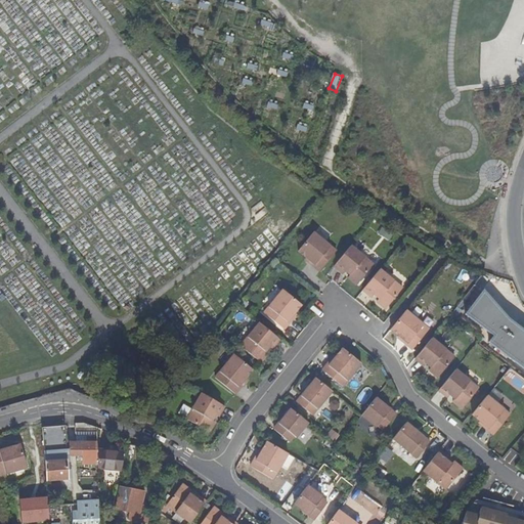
[(312,113),(314,106),(305,103),(303,110),(312,113)]
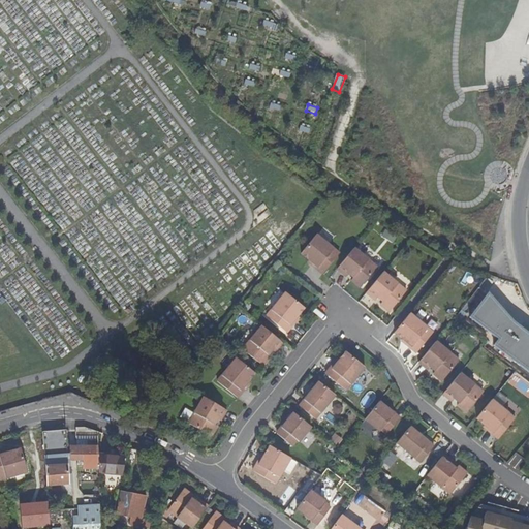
[(384,229),(381,236),(393,243),(396,237),(384,229)]
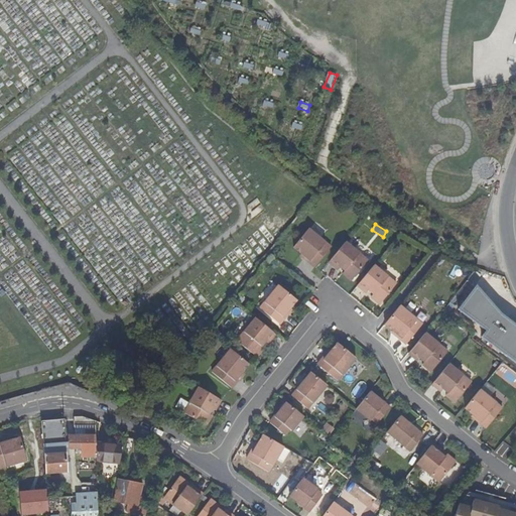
[(307,230),(292,248),(300,255),(304,258),(303,259),(314,268),(331,248),(307,230)]
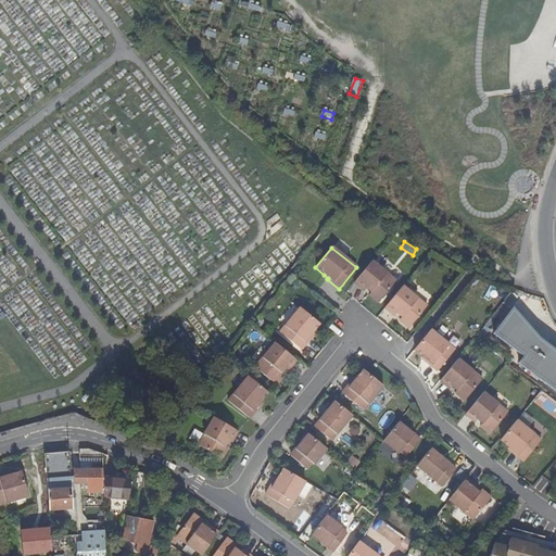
[(395,281),(370,262),(353,283),(363,291),(365,288),(370,292),(368,295),(378,303),(395,281)]
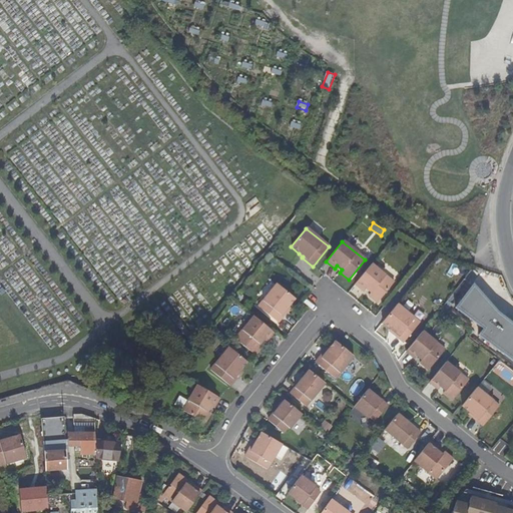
[(393,283),(371,265),(355,285),(364,292),(366,289),(371,293),(368,296),(377,303),(393,283)]
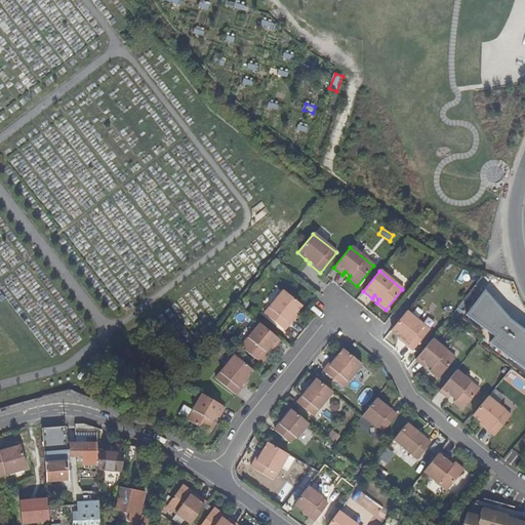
[(484,290),(467,314),(495,334),(490,342),(524,367),(524,330),(509,318),(484,290)]
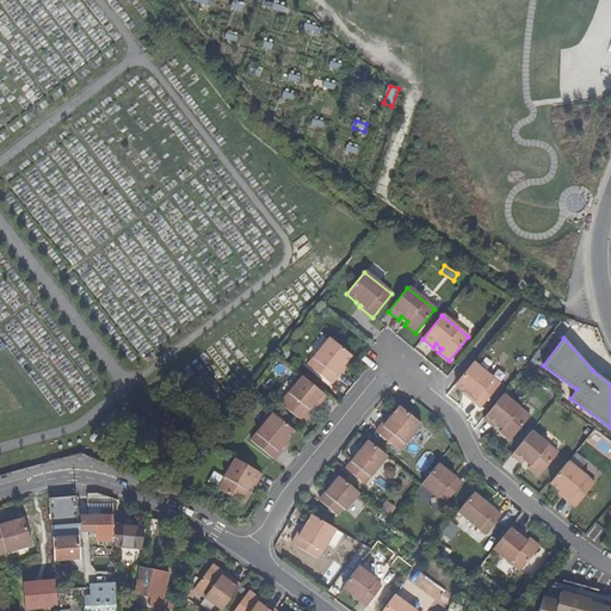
[(343,366),(350,357),(328,339),(307,366),(331,386),(340,372),(339,370),(343,366)]
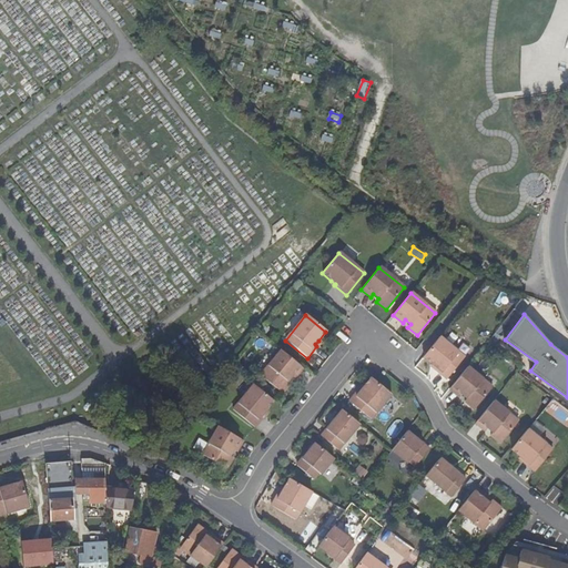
[(438,337),(423,357),(432,364),(435,367),(434,369),(446,379),(464,357),(438,337)]
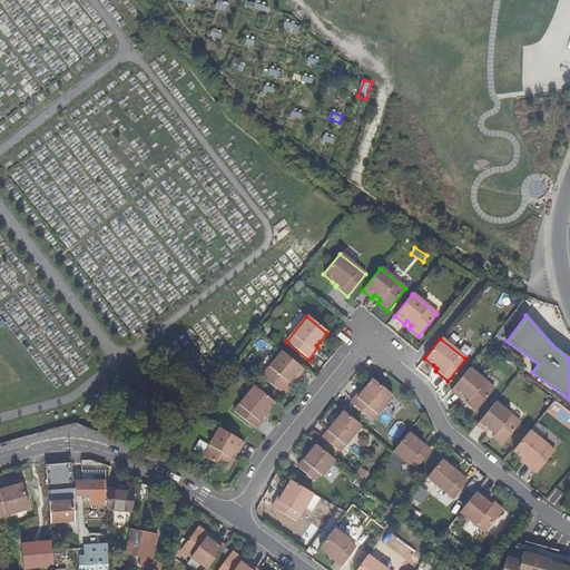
[(282,353),(262,379),(283,395),(291,385),(288,383),(292,377),(295,380),(303,370),(282,353)]
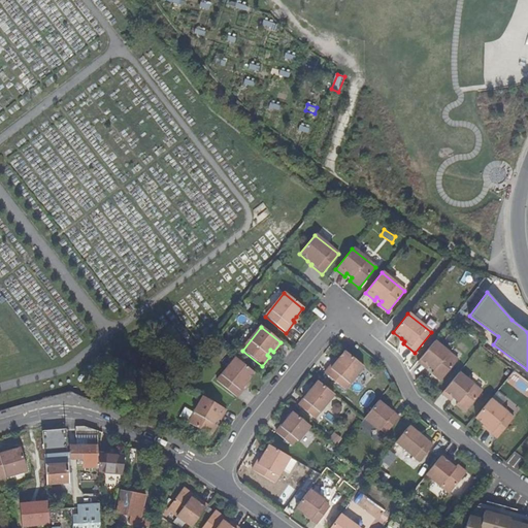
[(458,359),(434,340),(417,361),(426,369),(429,366),(433,370),(431,372),(440,381),(458,359)]
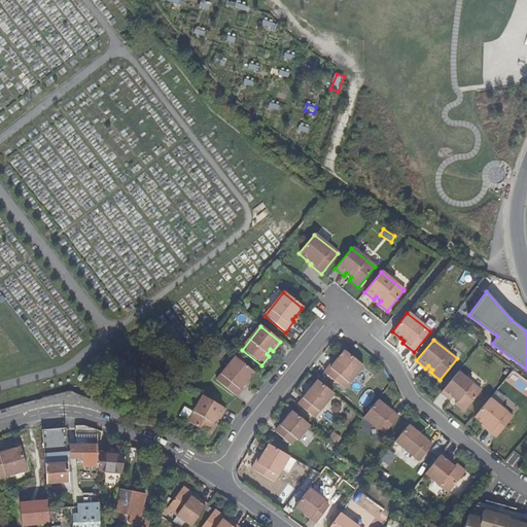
[(332,361),(323,373),(344,389),(362,366),(344,351),(338,359),(334,363),(332,361)]
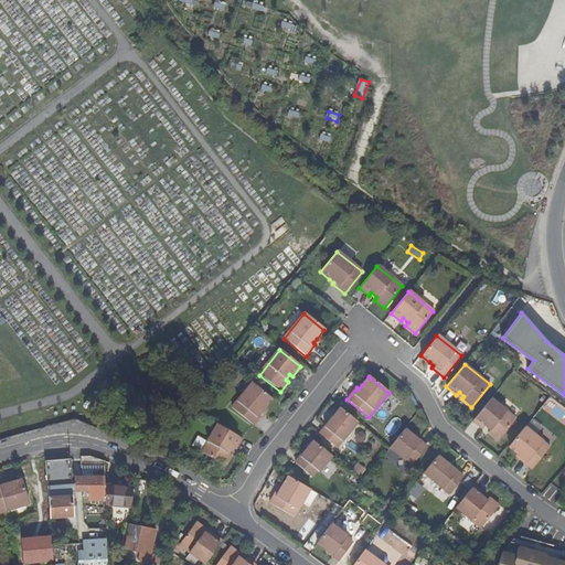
[(264,408),(272,400),(252,383),(232,408),(253,426),(263,414),(260,413),(264,408)]
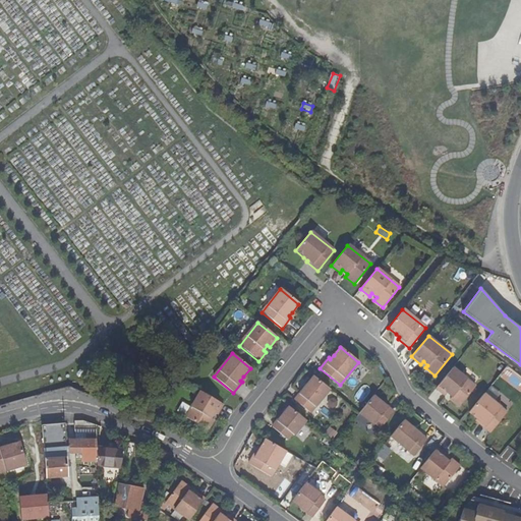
[(474,387),(452,367),(436,388),(445,395),(447,392),(452,396),(450,399),(459,406),(474,387)]
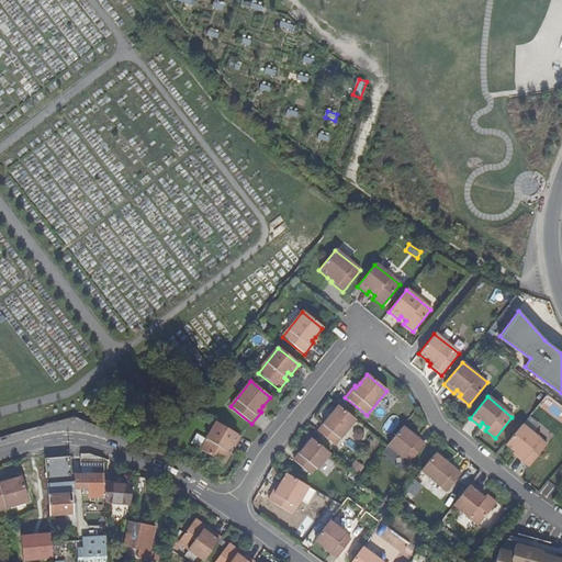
[(531,416),(525,424),(549,442),(561,425),(561,424),(554,418),(561,411),(547,401),(540,408),(549,415),(542,424),(531,416)]
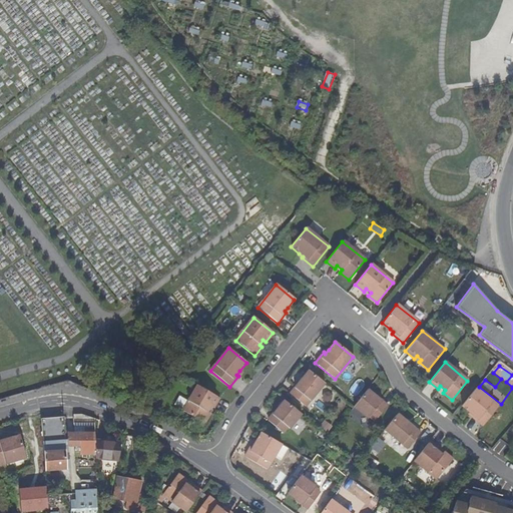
[(309,371),(290,394),(306,407),(324,384),(309,371)]
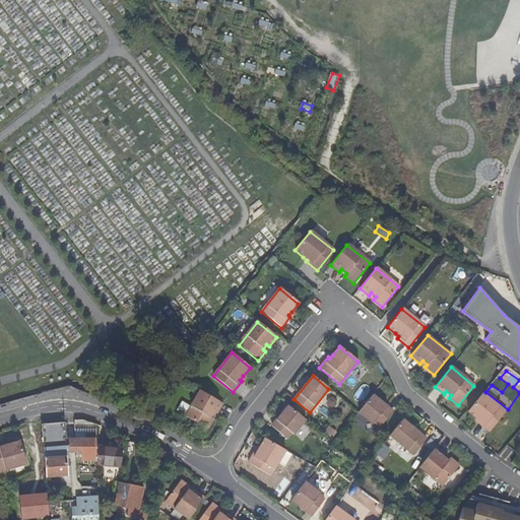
[(201,392),(186,417),(207,430),(213,419),(210,417),(213,412),(216,414),(222,404),(201,392)]
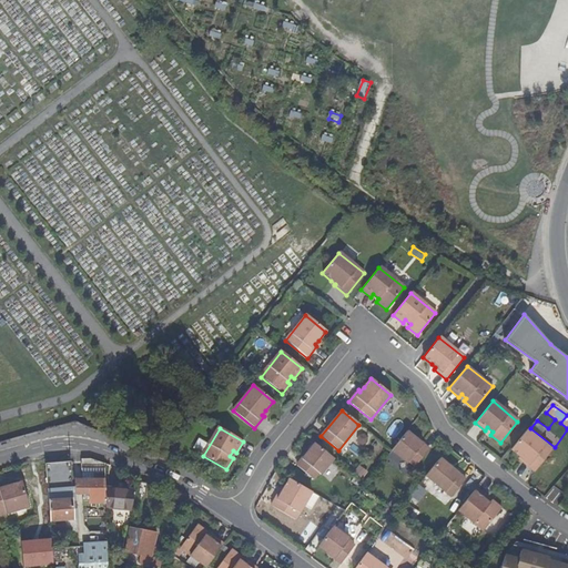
[(527,428),(510,448),(519,456),(524,459),(521,462),(535,470),(553,448),(527,428)]
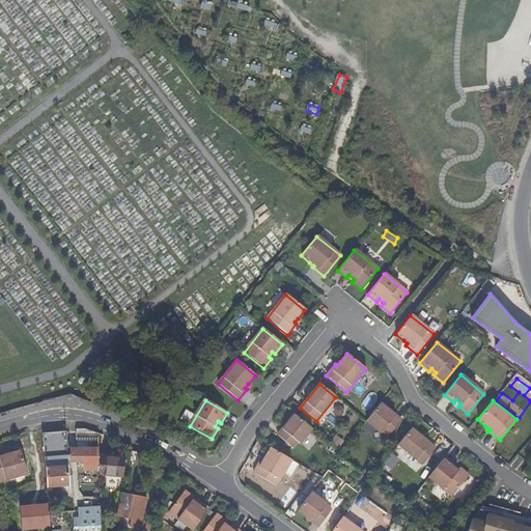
[(400,420),(380,404),(365,422),(381,434),(382,431),(387,437),(400,420)]
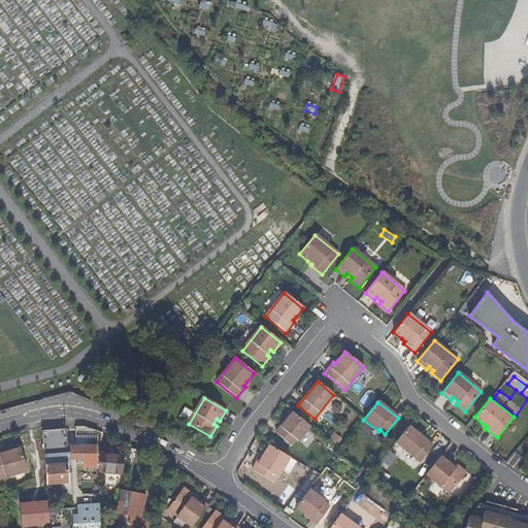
[(310,426),(293,413),(275,433),(292,447),(296,440),(298,441),(310,426)]
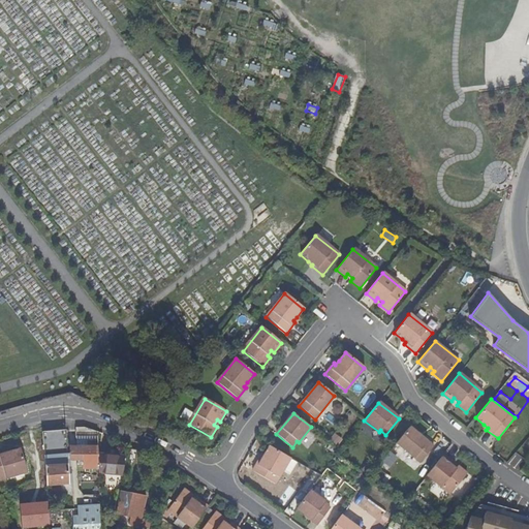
[(408,427),(395,443),(418,463),(432,446),(408,427)]
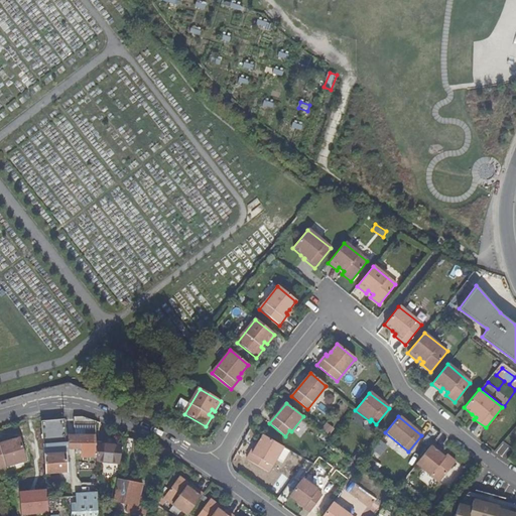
[(41,421),(42,436),(45,474),(67,472),(66,446),(65,420),(41,421)]
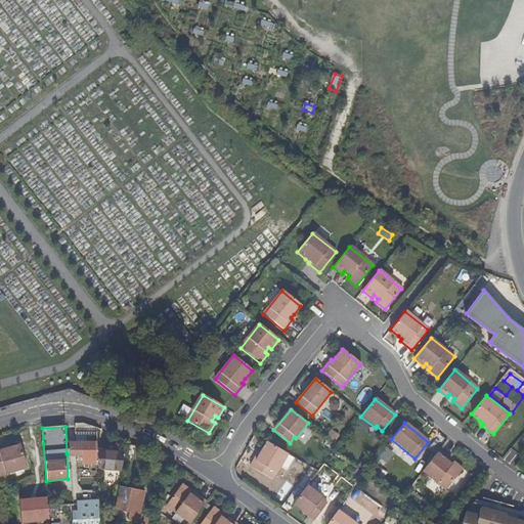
[(97,431),(97,430),(75,427),(76,442),(69,442),(70,456),(83,456),(84,459),(91,459),(91,463),(98,463),(97,450),(97,431)]
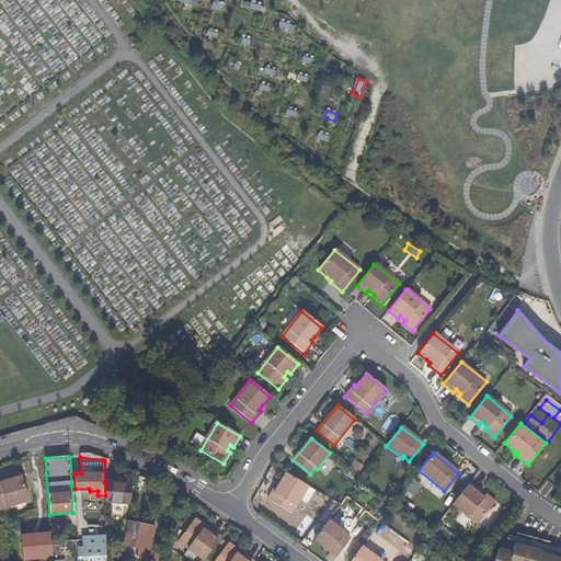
[(307,485),(286,473),(281,482),(277,488),(276,487),(267,500),(292,513),(307,485)]
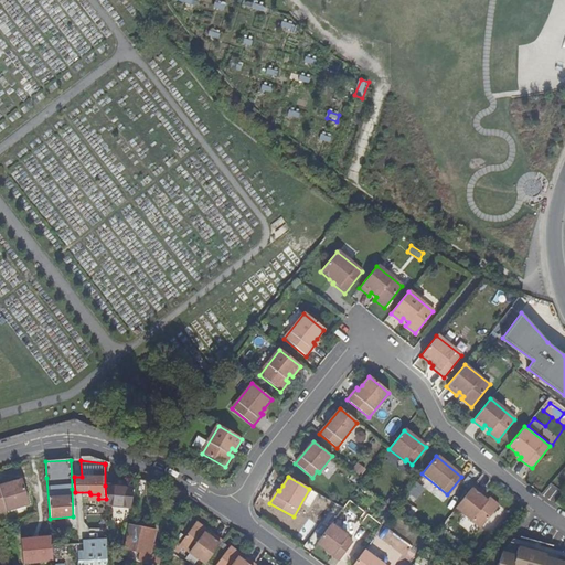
[(7,482),(0,483),(0,512),(30,504),(27,493),(23,480),(12,483),(7,484),(7,482)]
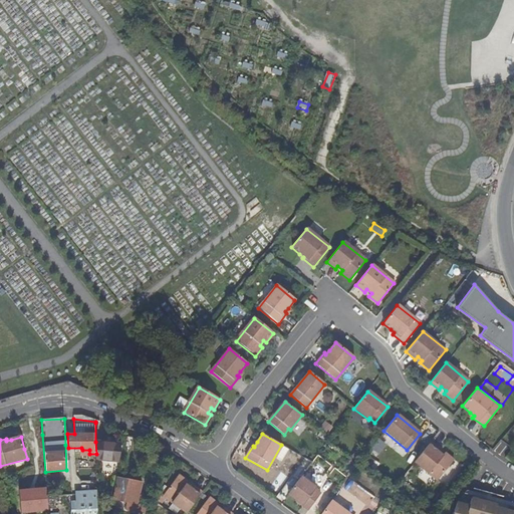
[(122,450),(132,451),(134,438),(124,437),(122,450)]
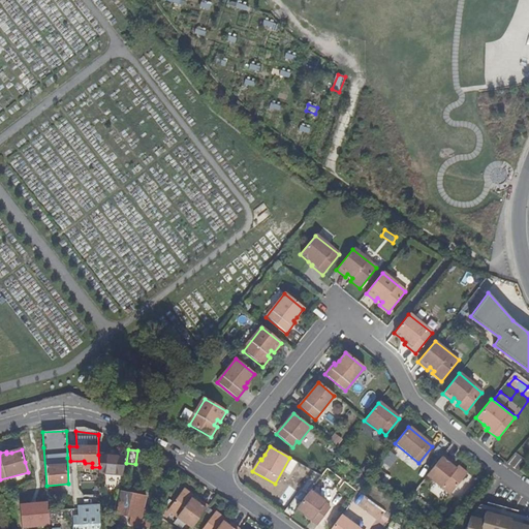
[(390,450),(380,463),(390,469),(399,457),(390,450)]
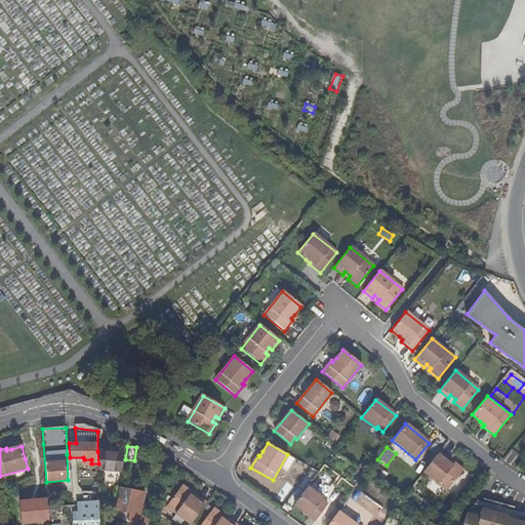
[(122,472),(124,452),(97,451),(98,463),(98,467),(98,471),(122,472)]
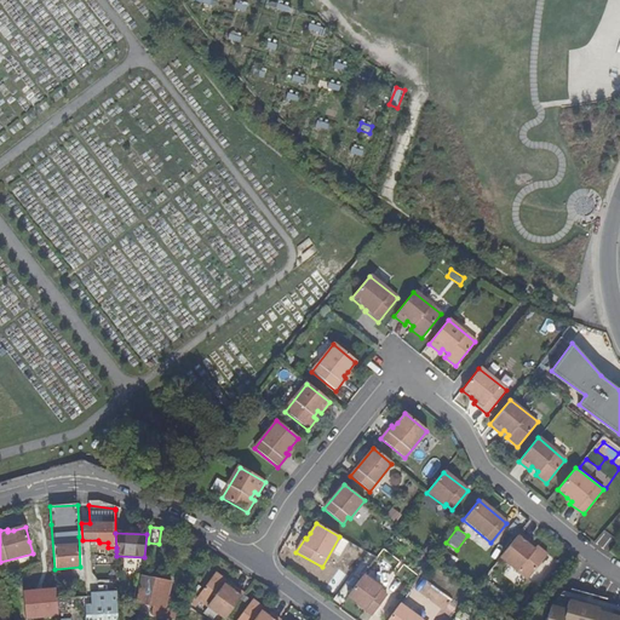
[(499,557),(527,579),(546,556),(535,546),(532,550),(527,545),(529,543),(518,533),(499,557)]
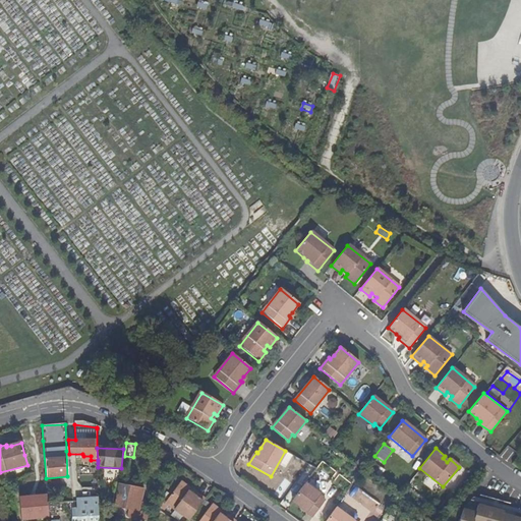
[(15,480),(8,480),(9,497),(23,497),(22,488),(15,488),(15,480)]
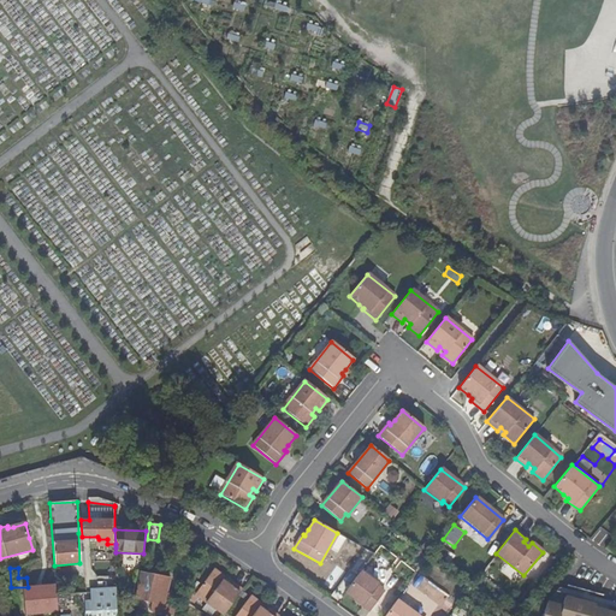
[(195,593),(224,615),(242,590),(231,582),(229,585),(223,581),(225,578),(213,569),(195,593)]
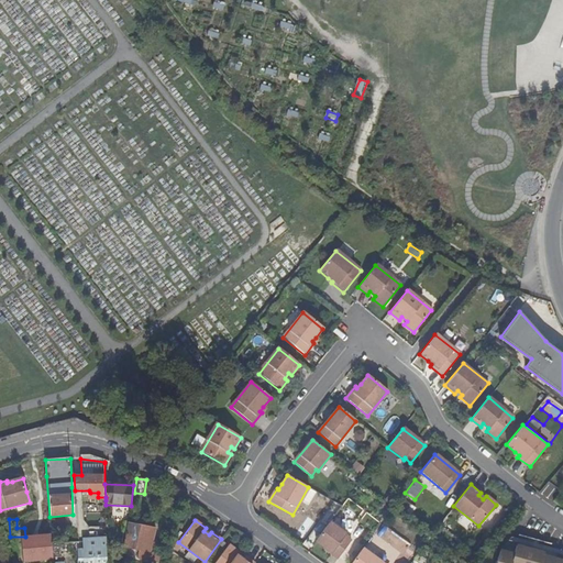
[(145,552),(152,529),(130,523),(128,536),(129,536),(127,548),(145,552)]
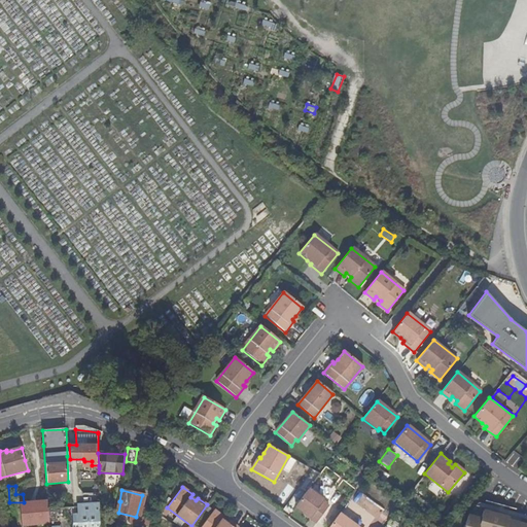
[(295,506),(317,522),(328,506),(322,502),(323,500),(308,490),(295,506)]
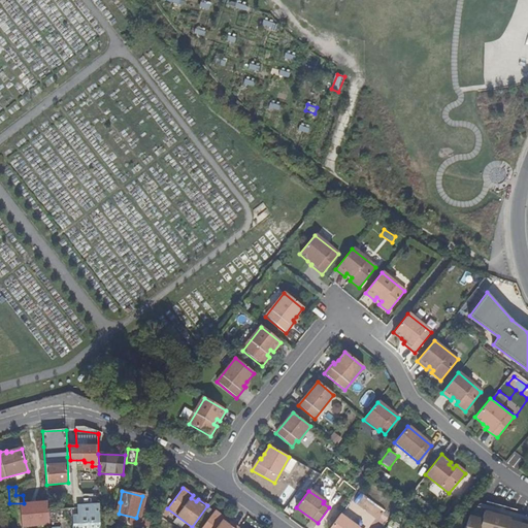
[(78,527),(100,527),(99,503),(80,505),(80,507),(77,507),(78,527)]
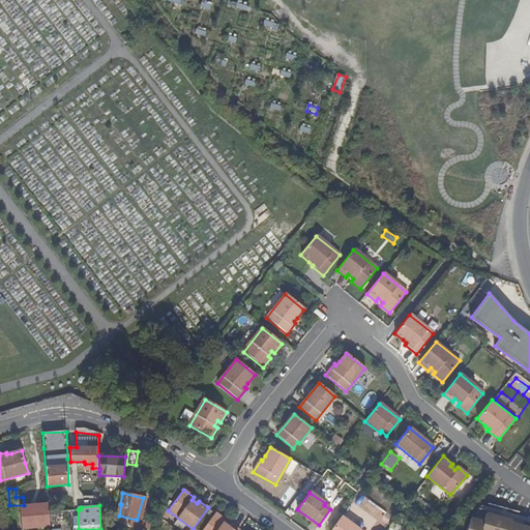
[(529,529),(529,519),(479,505),(469,518),(465,529),(529,529)]
